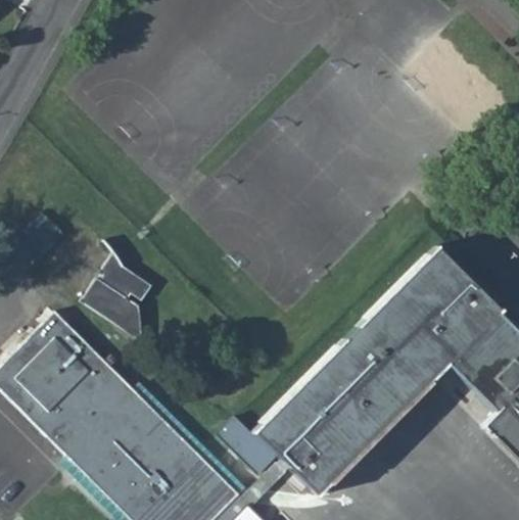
[(40,262),(66,233),(45,211),(16,240),(40,262)]
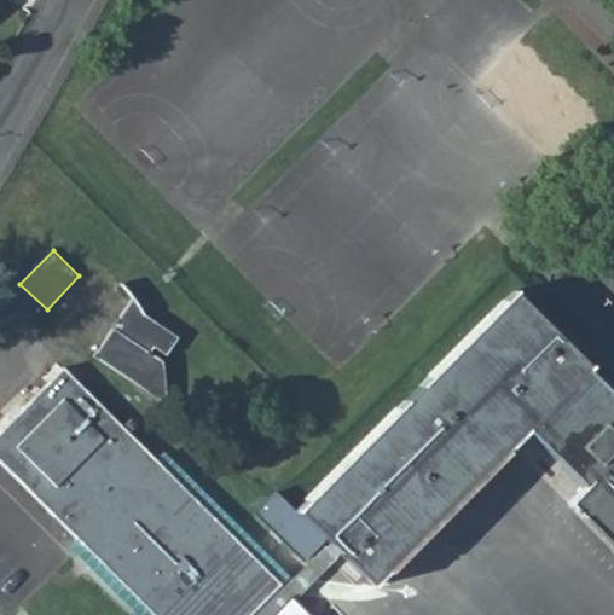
[(359,456),(302,511),(334,543),(346,556),(376,586),(378,584),(514,447),(529,433),(613,517),(613,389),(592,369),(520,295),(359,456)]
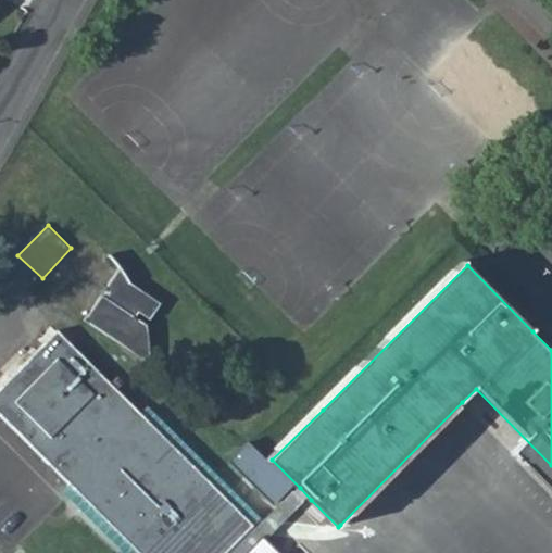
[(104,293),(87,317),(149,363),(151,353),(153,337),(154,324),(143,316),(147,310),(157,318),(168,302),(142,285),(139,279),(135,275),(124,266),(108,288),(112,291),(108,297),(104,293)]
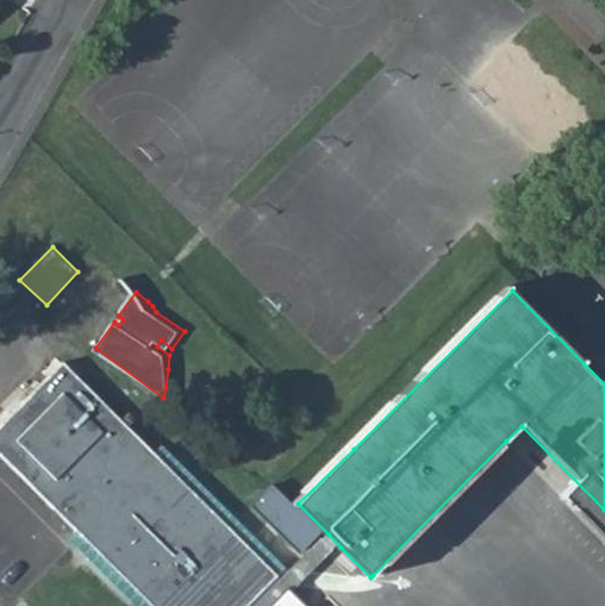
[(250,605),(279,576),(67,363),(0,429),(0,451),(154,605),(250,605)]
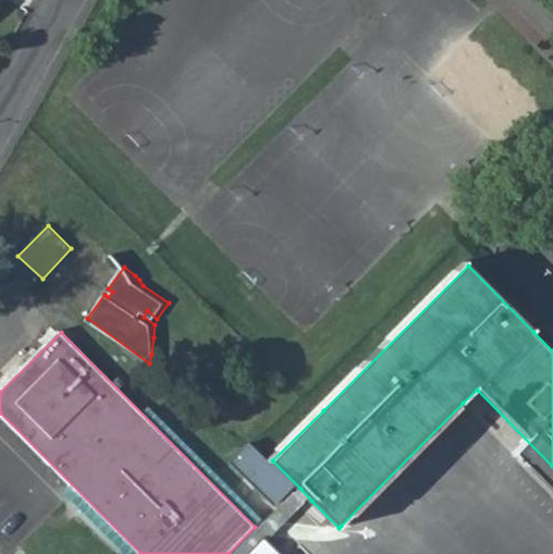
[(552,466),(477,390),(463,403),(552,493),(552,466)]
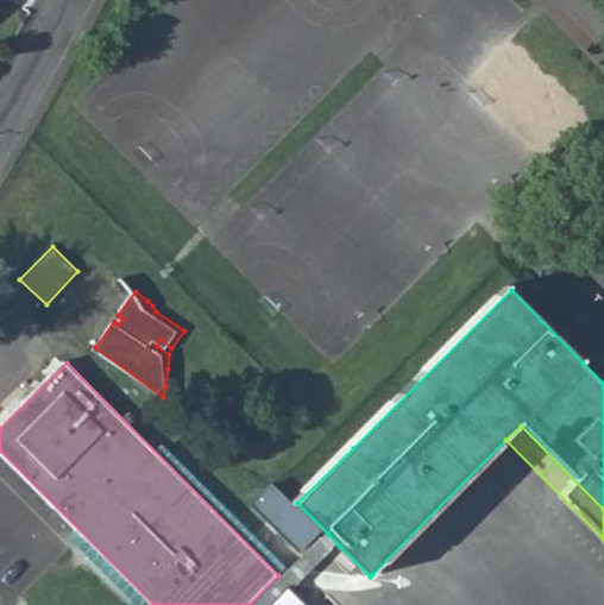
[(281,604),(322,565),(340,547),(328,534),(255,604),(281,604)]
